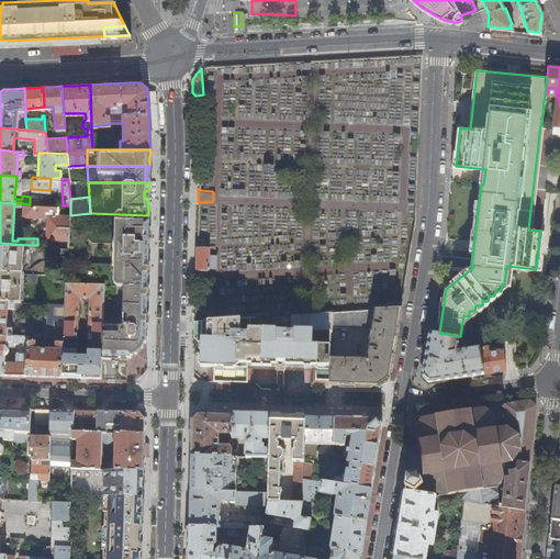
[(58,205),(30,204),(22,203),(22,215),(46,216),(45,237),(68,238),(69,215),(69,213),(57,213),(58,205)]
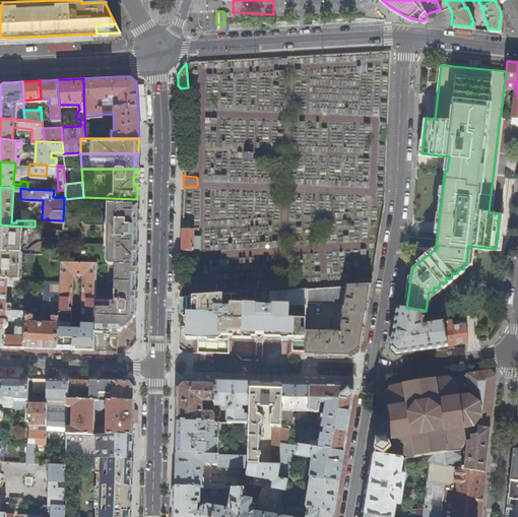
[(137,209),(137,199),(83,197),(65,199),(64,199),(63,220),(62,228),(45,227),(45,236),(62,237),(62,239),(53,239),(53,251),(61,252),(61,260),(93,261),(93,330),(100,330),(103,328),(114,329),(119,329),(134,314),(134,307),(132,304),(131,304),(131,296),(132,296),(134,293),(135,273),(136,249),(136,244),(134,240),(134,237),(136,234),(136,230),(135,227),(135,220),(132,220),(132,216),(132,210),(137,209)]
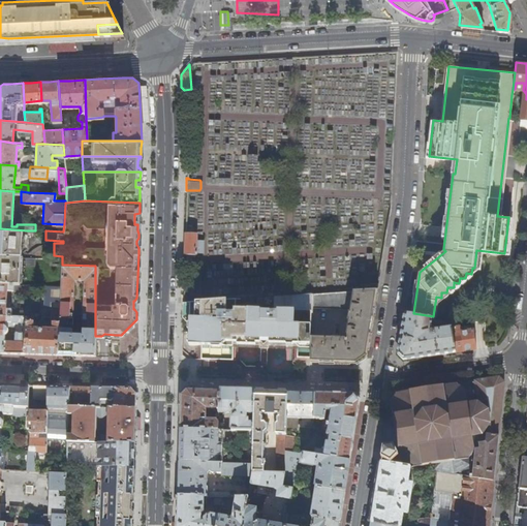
[(190,225),(185,225),(184,254),(194,254),(194,252),(195,252),(196,251),(196,250),(202,250),(202,239),(195,238),(195,230),(190,230),(190,225)]
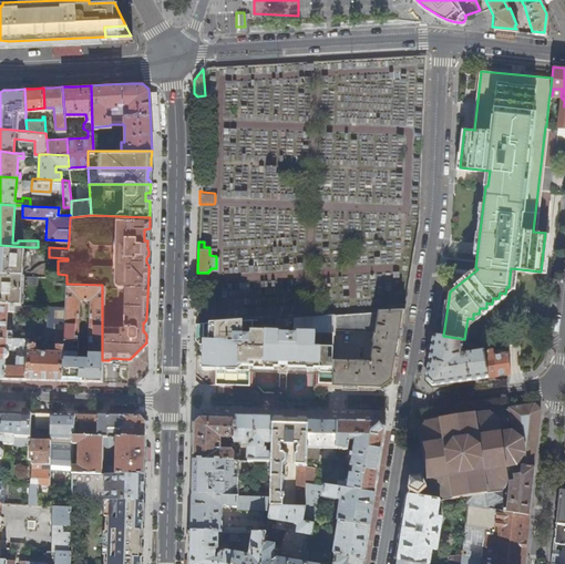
[(0,272),(21,273),(22,265),(28,265),(29,247),(0,245),(0,272)]
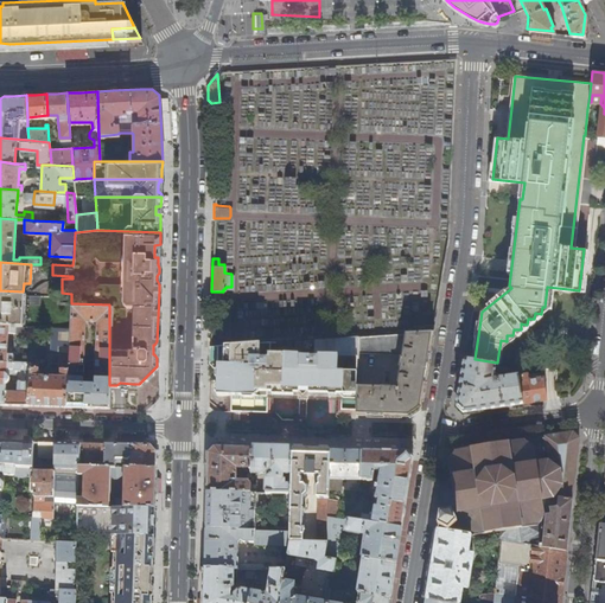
[(0,322),(16,324),(21,324),(21,314),(24,314),(25,302),(23,302),(24,292),(23,292),(0,290),(0,322)]
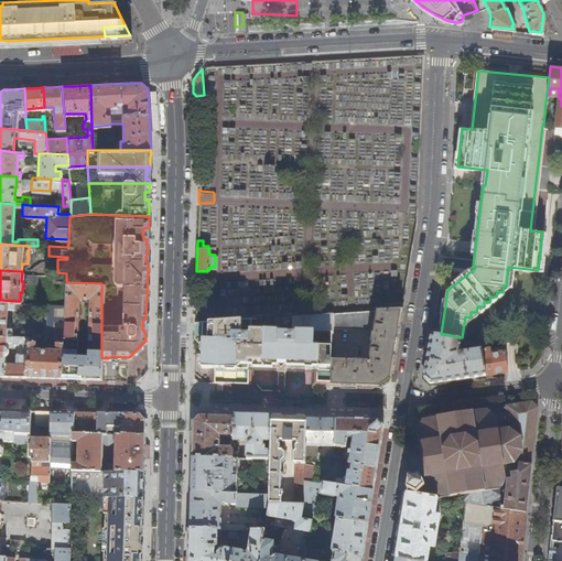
[(66,282),(64,303),(61,376),(82,376),(100,377),(101,358),(101,283),(66,282)]
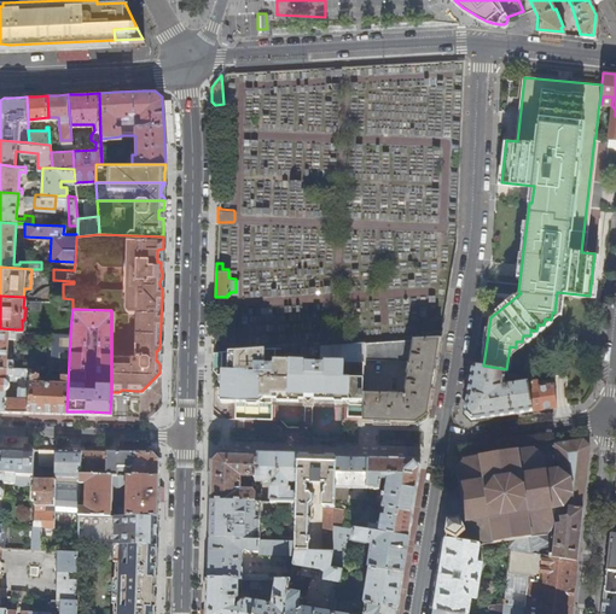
[(0,364),(12,366),(13,358),(6,358),(7,337),(15,337),(16,329),(0,328),(0,364)]
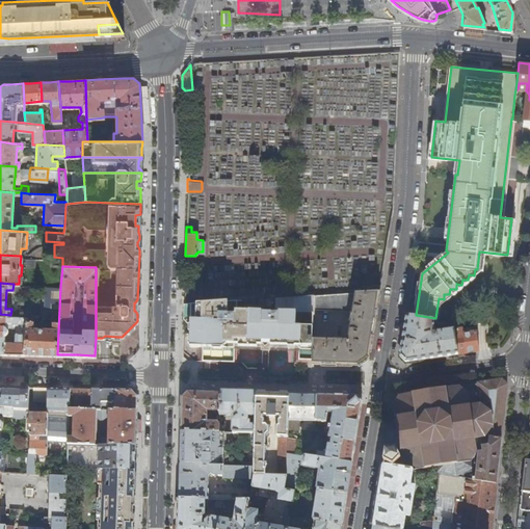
[(52,321),(52,327),(32,327),(32,315),(26,315),(26,316),(23,353),(43,353),(57,354),(60,286),(38,285),(37,316),(50,317),(50,318),(52,321)]
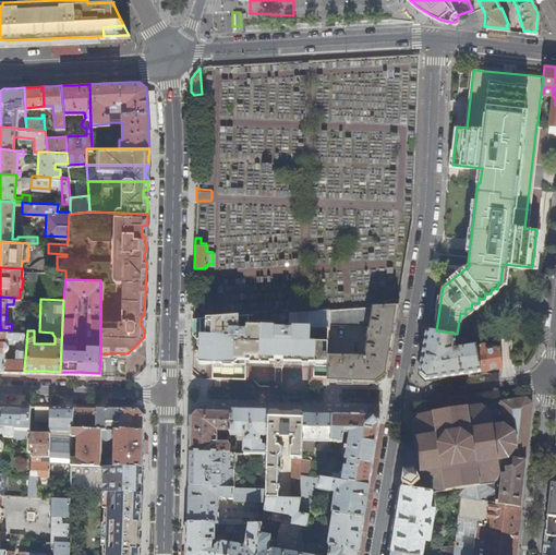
[(393,329),(397,303),(379,304),(375,304),(372,381),(374,381),(385,373),(387,358),(393,329)]
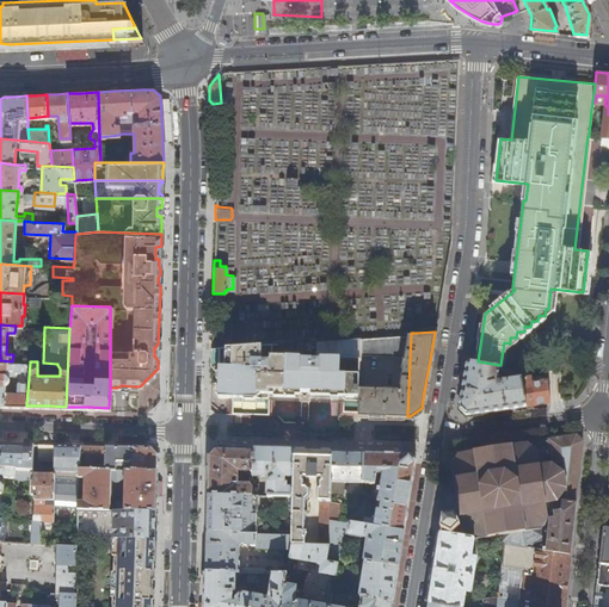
[(399,416),(407,416),(411,333),(406,333),(403,357),(401,357),(400,365),(401,366),(398,386),(392,386),(391,385),(382,385),(382,386),(358,385),(357,415),(370,415),(399,416)]
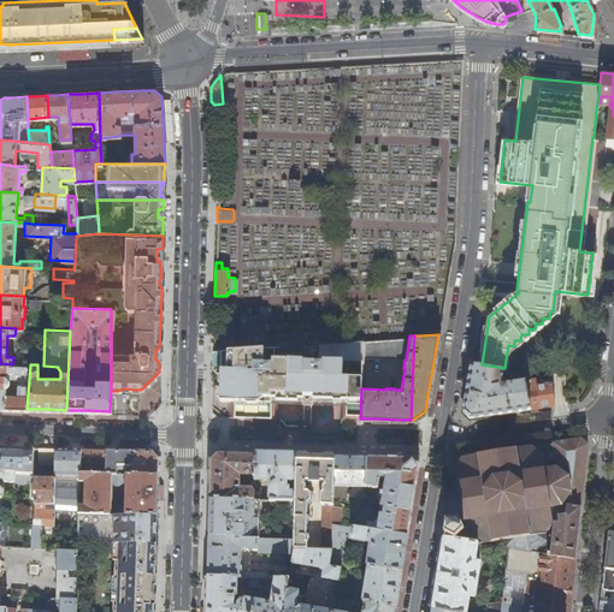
[(340,417),(360,419),(361,388),(364,339),(228,349),(228,360),(240,361),(240,368),(212,367),(212,384),(219,384),(219,394),(219,398),(220,398),(225,399),(225,415),(241,415),(276,416),(276,396),(281,396),(295,396),(295,392),(313,392),(331,393),(340,393),(340,417)]
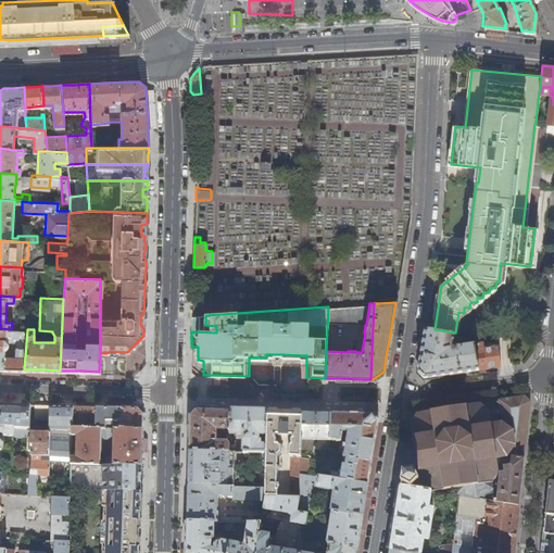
[(192,316),(191,331),(216,332),(216,326),(205,325),(205,315),(192,316)]
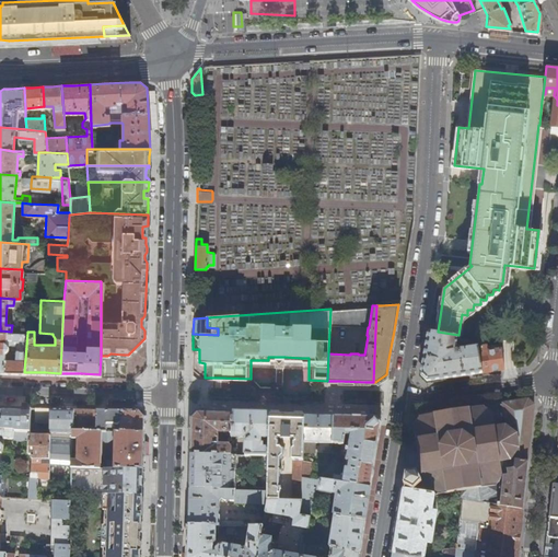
[(0,371),(24,372),(27,333),(11,332),(0,331),(0,371)]
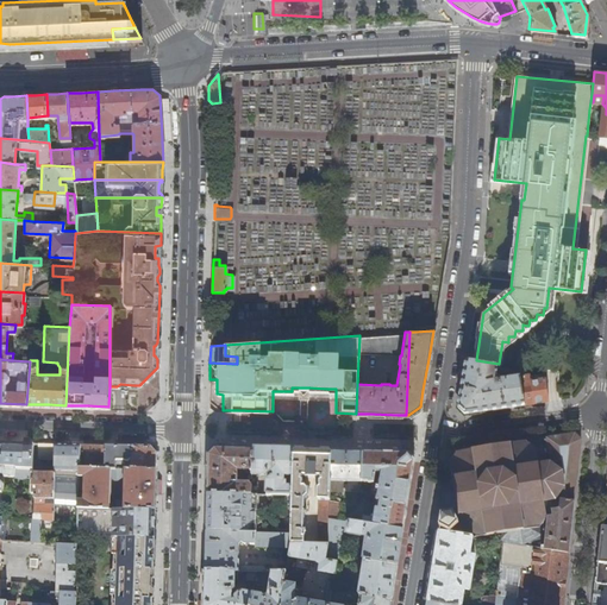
[(463,411),(523,402),(519,373),(493,378),(494,373),(495,373),(496,372),(494,372),(495,367),(501,369),(500,370),(508,371),(518,370),(518,369),(518,367),(499,364),(476,360),(464,359),(461,384),(457,405),(463,411)]
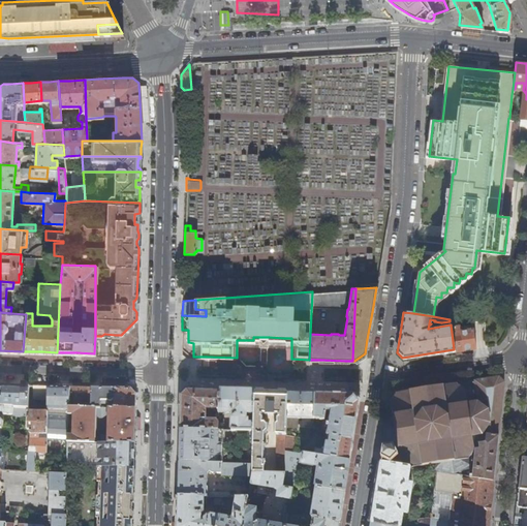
[(466,347),(474,346),(471,325),(468,326),(469,328),(467,328),(465,322),(455,325),(454,319),(450,320),(450,321),(451,325),(454,349),(466,347)]
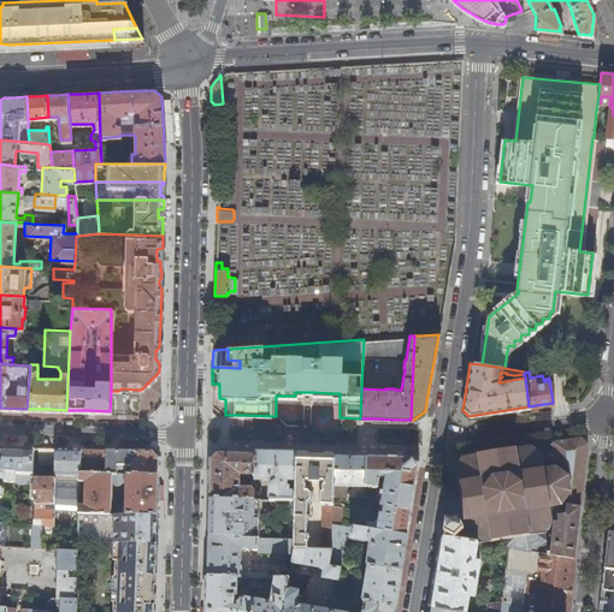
[(443,530),(442,535),(455,538),(466,539),(478,541),(488,540),(503,538),(505,545),(507,545),(530,550),(539,551),(547,552),(573,556),(579,504),(583,468),(586,441),(579,435),(548,440),(529,444),(514,446),(473,452),(460,455),(454,464),(456,480),(448,481),(443,487),(441,494),(442,500),(444,507),(448,512),(454,517),(444,518),(443,530)]
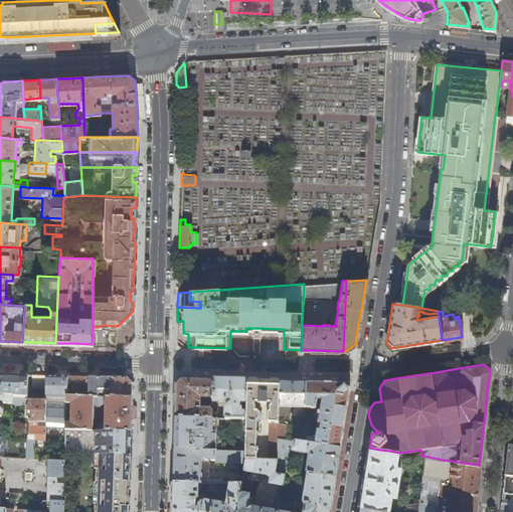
[(0,391),(4,392),(4,387),(0,387),(0,379),(7,380),(7,392),(12,393),(26,394),(27,372),(3,372),(0,371),(0,391)]
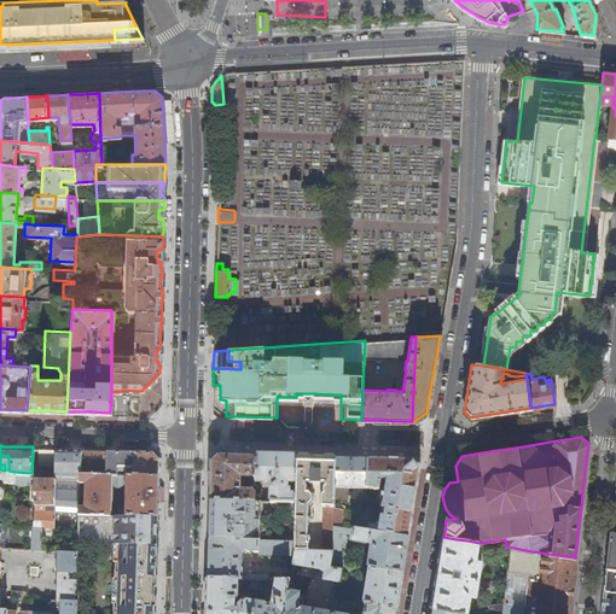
[(44,448),(38,448),(38,463),(54,463),(54,448),(44,448)]
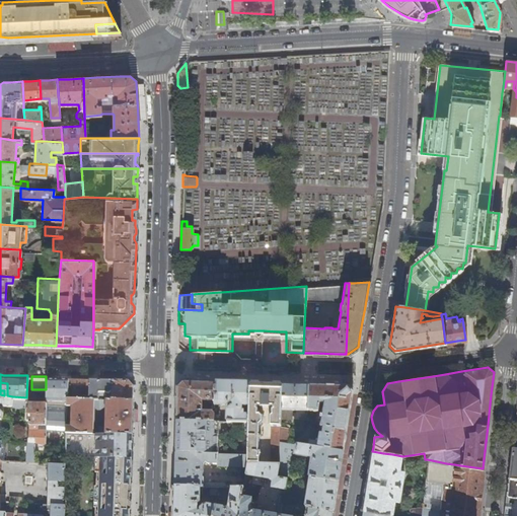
[(57,376),(46,376),(46,389),(46,397),(53,398),(53,409),(46,409),(45,422),(45,427),(65,428),(65,423),(65,402),(66,396),(67,396),(67,376),(57,376)]
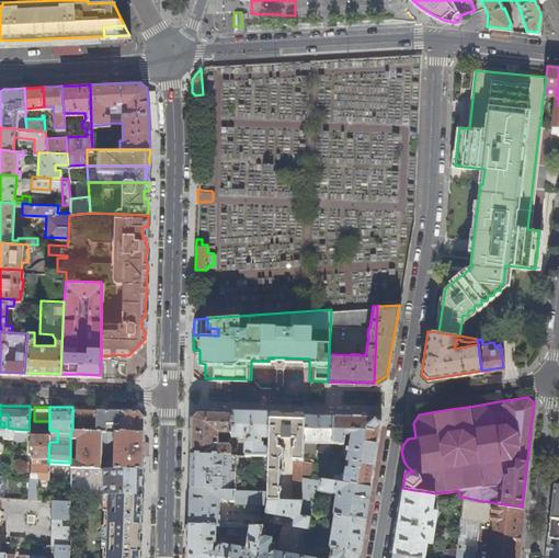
[(84,408),(72,407),(72,429),(82,429),(82,421),(95,421),(95,408),(84,408)]
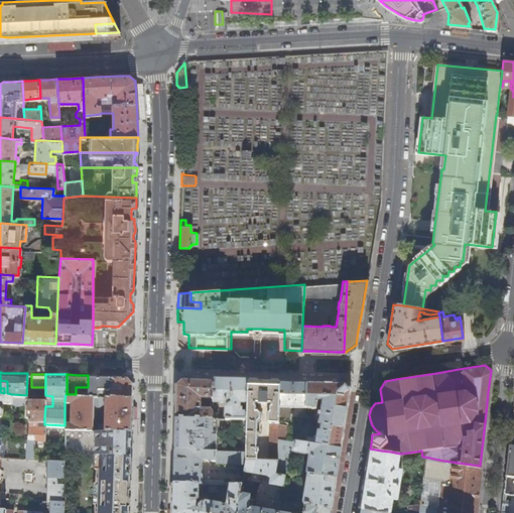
[(98,375),(88,375),(88,387),(87,394),(97,394),(97,390),(102,390),(102,388),(103,387),(108,388),(109,386),(110,386),(110,392),(107,392),(107,395),(131,395),(131,388),(131,381),(126,376),(117,376),(98,375)]
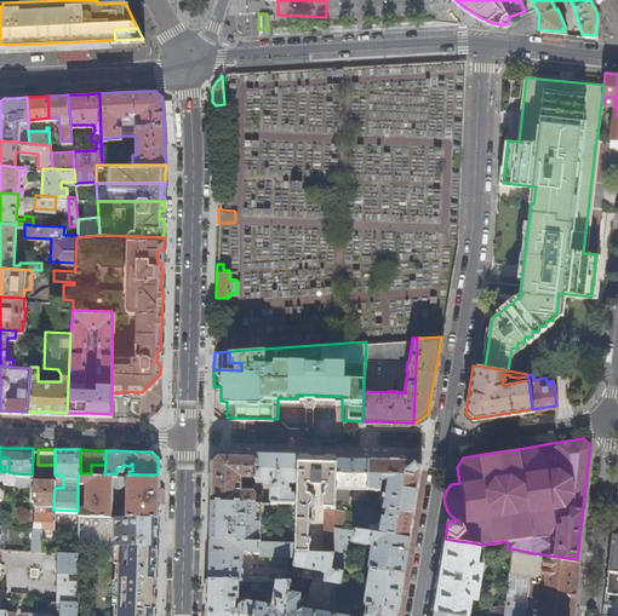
[(211,481),(210,498),(253,500),(255,493),(255,489),(252,488),(239,488),(240,482),(242,482),(242,478),(240,478),(240,475),(255,476),(256,454),(234,454),(218,454),(211,460),(211,481)]
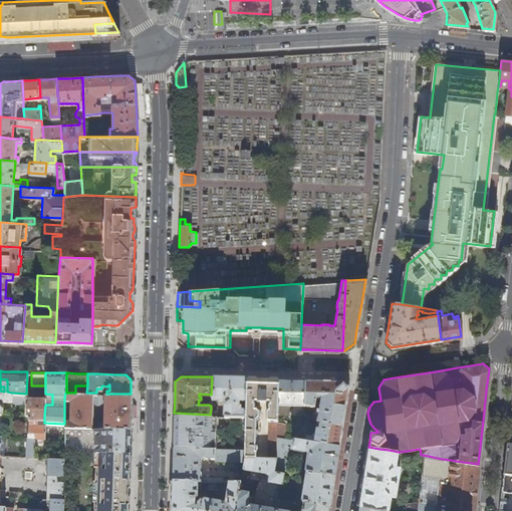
[(229,377),(212,376),(211,395),(211,398),(220,399),(223,397),(225,397),(226,399),(224,401),(224,415),(241,415),(245,415),(246,408),(241,408),(241,404),(239,404),(239,400),(246,400),(246,377),(229,377)]
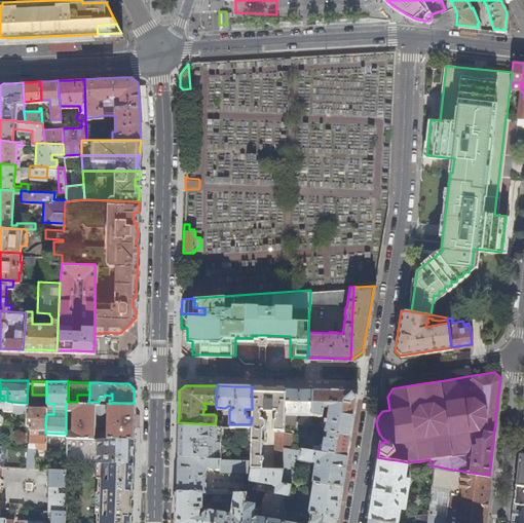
[(283,430),(284,412),(285,387),(267,387),(252,386),(252,409),(252,417),(251,424),(251,430),(250,458),(250,467),(261,467),(263,428),(265,425),(265,421),(263,418),(261,418),(261,415),(258,413),(258,409),(263,409),(263,410),(271,410),(272,409),(276,410),(276,412),(274,413),(274,416),(272,418),(272,427),(274,430),(275,430),(273,467),(282,468),(283,445),(283,430)]
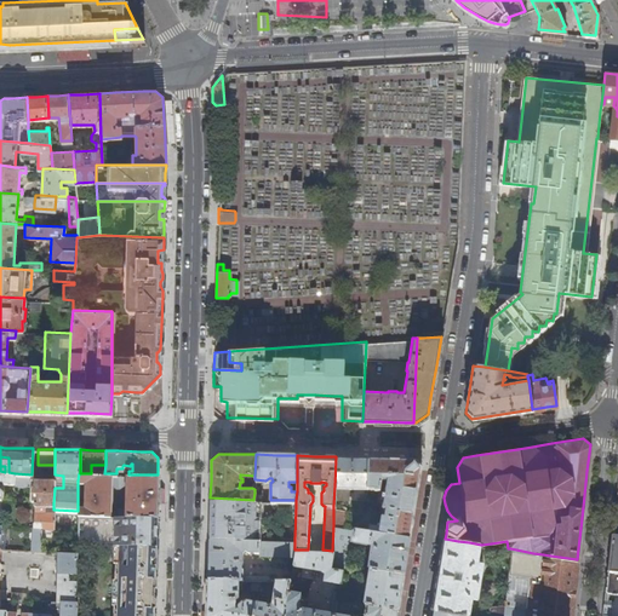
[(335,485),(367,487),(367,458),(350,456),(336,456),(335,485)]
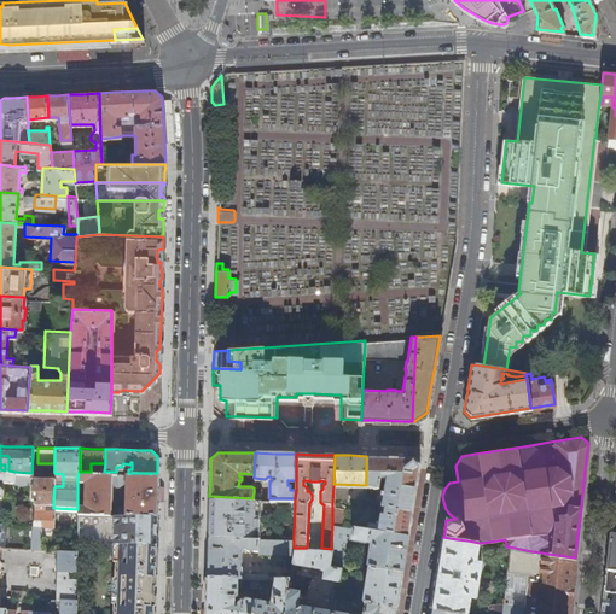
[(388,456),(366,456),(366,485),(378,486),(381,477),(384,477),(385,478),(384,484),(384,485),(381,506),(384,506),(383,513),(379,513),(378,519),(373,522),(367,521),(366,528),(407,534),(413,497),(418,465),(412,457),(388,456)]
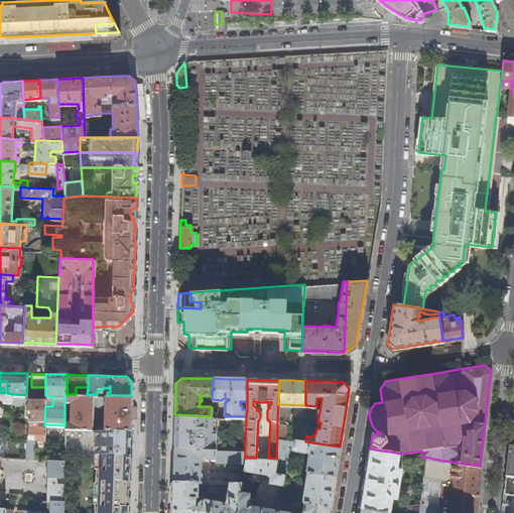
[(0,413),(2,411),(2,407),(0,406),(0,399),(2,399),(2,401),(12,401),(12,394),(7,393),(4,393),(0,392),(0,413)]
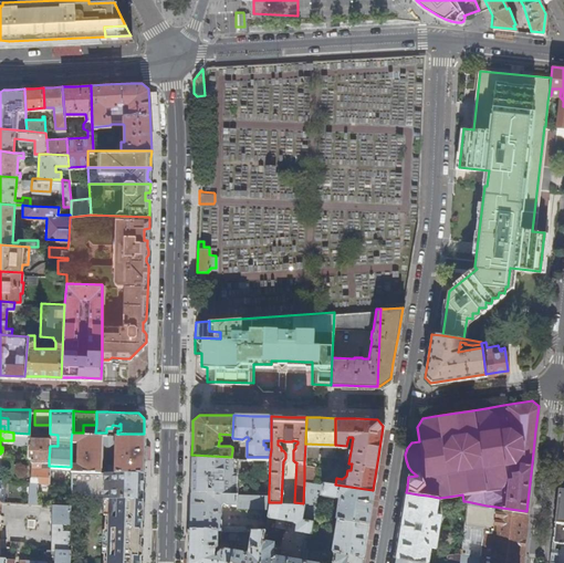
[(143,455),(144,434),(117,434),(106,433),(95,433),(83,433),(73,433),(72,433),(71,439),(76,439),(76,461),(71,461),(71,467),(71,469),(101,470),(101,439),(104,444),(110,444),(114,439),(115,439),(114,462),(114,470),(143,471),(143,455)]
